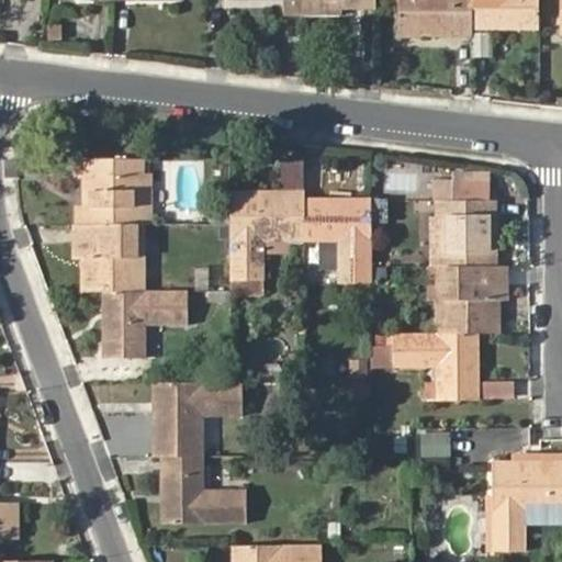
[(470,24),(469,0),(395,0),(396,33),(416,33),(416,26),(424,25),(424,33),(470,33),(470,24)]
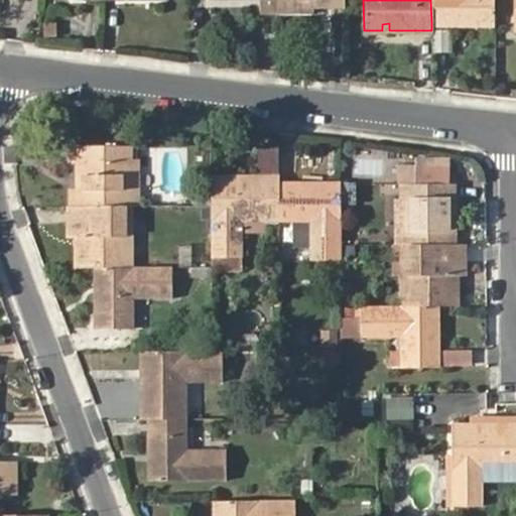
[(430,0),(431,22),(467,23),(467,18),(473,19),(473,23),(493,23),(492,0),(430,0)]
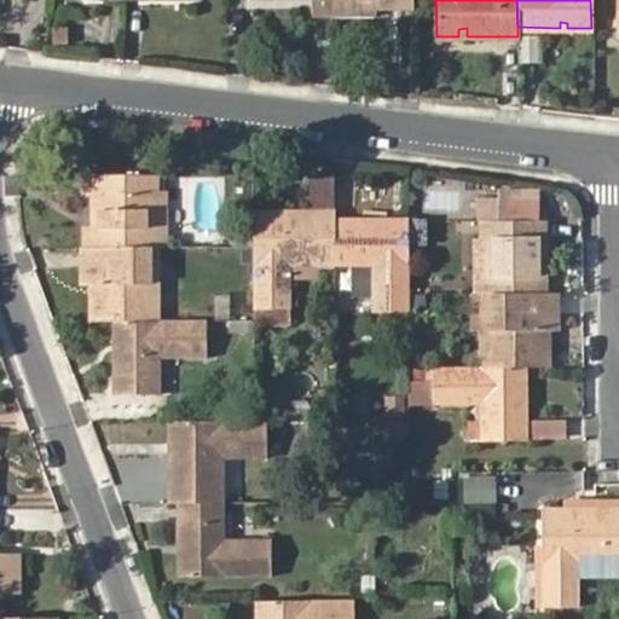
[(331,6),(333,17),(358,17),(359,6),(331,6)]
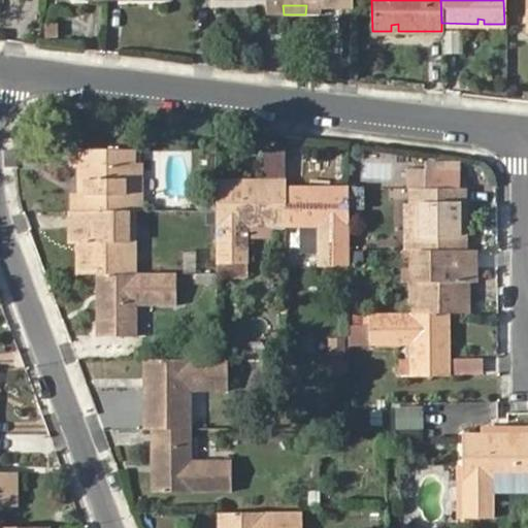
[(128,211),(134,211),(134,165),(133,150),(81,150),(83,182),(89,182),(88,194),(83,194),(83,211),(128,211)]
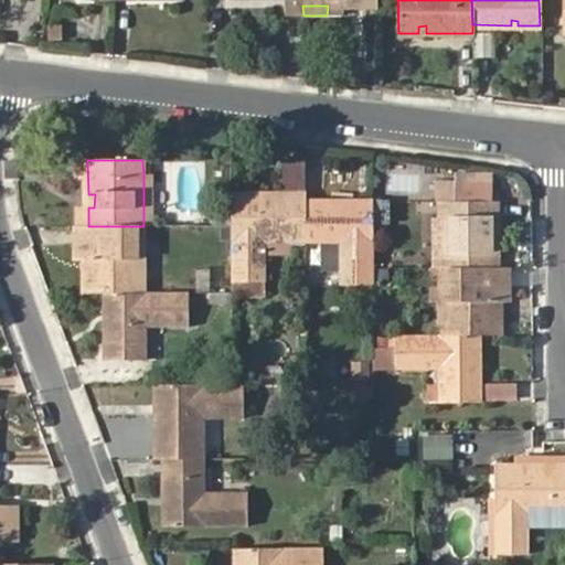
[(144,226),(152,226),(152,178),(144,177),(144,226)]
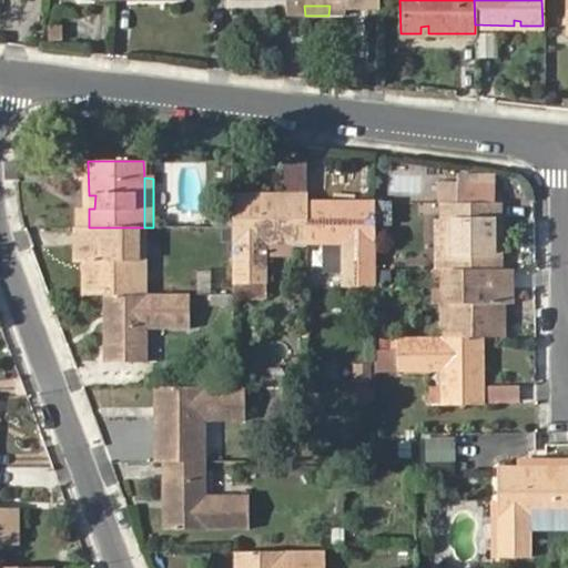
[(444,219),(444,269),(453,269),(500,269),(501,250),(493,250),(493,237),(500,237),(500,203),(497,203),(460,203),(460,190),(440,190),(440,202),(444,202),(444,219)]
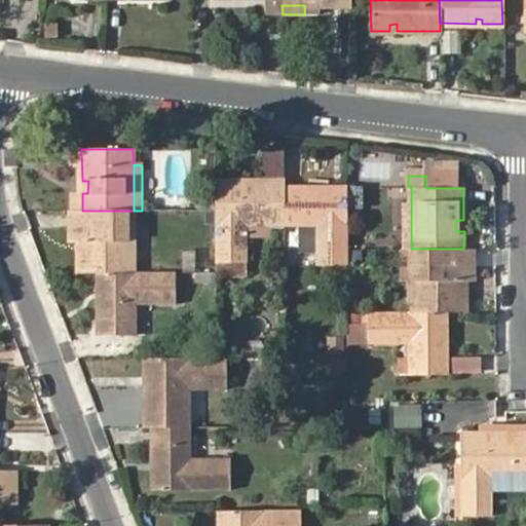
[(460,176),(426,176),(426,188),(460,188),(460,176)]
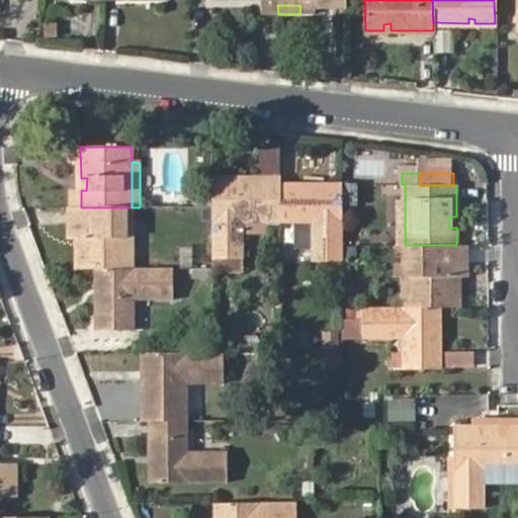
[(282,184),(282,177),(239,177),(239,184),(231,184),(231,177),(214,177),(213,258),(241,257),(242,217),(282,216),(282,184)]
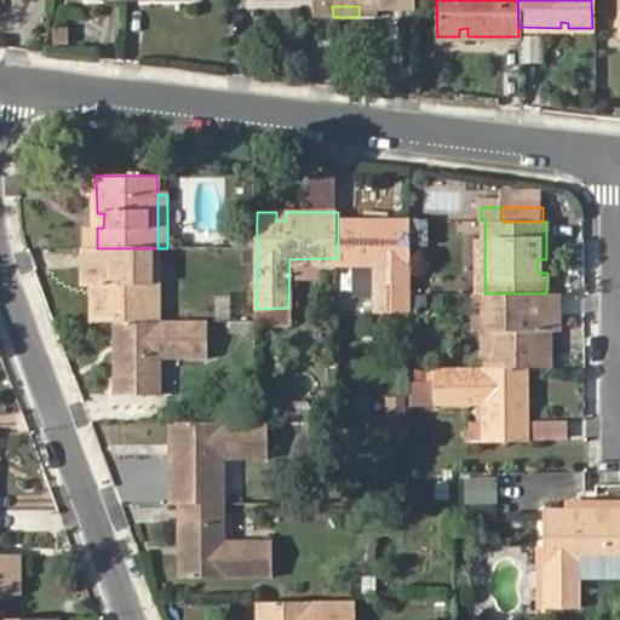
[(411,314),(411,220),(388,220),(389,227),(379,227),(379,220),(338,220),(338,258),(338,260),(378,262),(378,313),(411,314)]
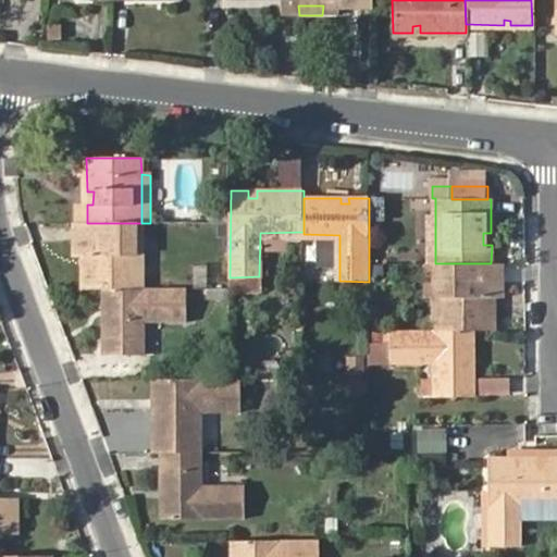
[(426,215),(428,263),(435,263),(435,214),(426,215)]
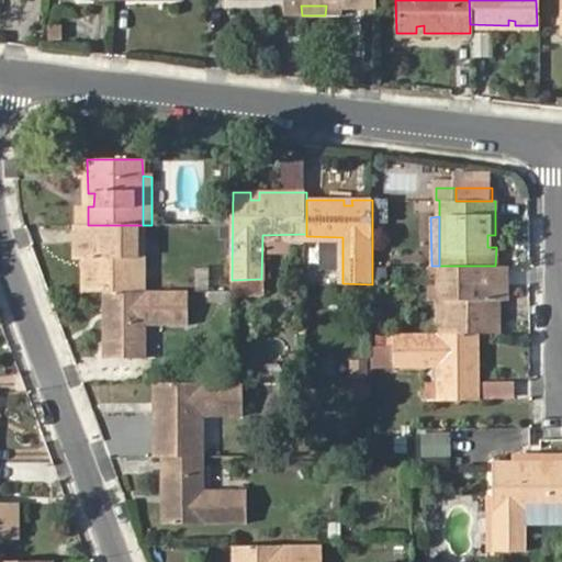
[(88,225),(79,225),(78,260),(87,259),(94,260),(94,274),(87,274),(87,292),(108,292),(144,291),(143,256),(135,256),(136,225),(88,225)]
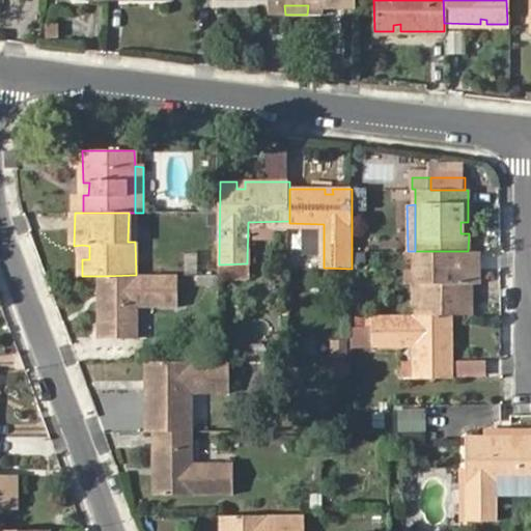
[(460,233),(469,233),(468,222),(460,222),(460,233)]
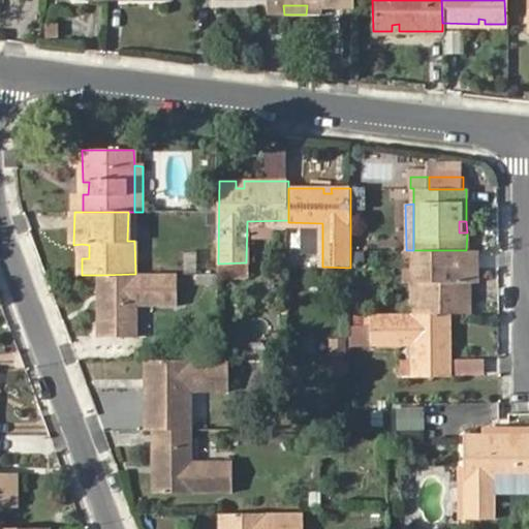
[(449,313),(468,313),(469,297),(461,297),(461,283),(469,283),(475,283),(476,250),(466,250),(422,250),(421,280),(413,280),(414,313),(449,313)]
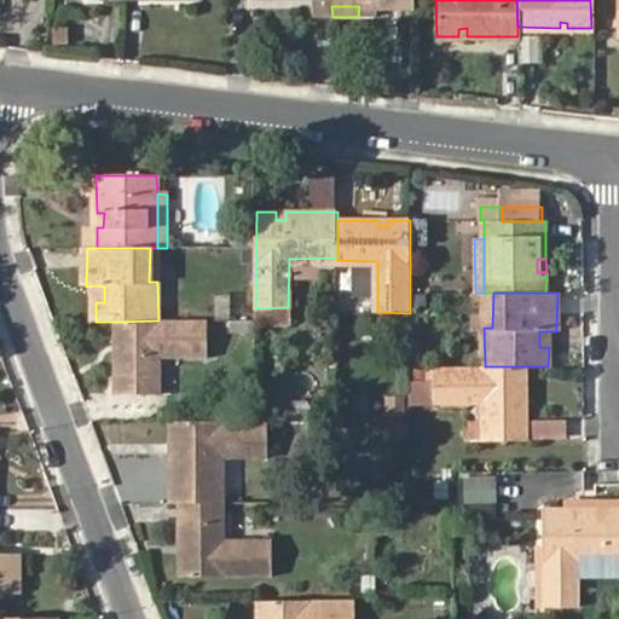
[(158,320),(119,322),(119,345),(123,345),(123,353),(119,353),(119,395),(156,395),(157,356),(207,354),(208,320),(158,320)]
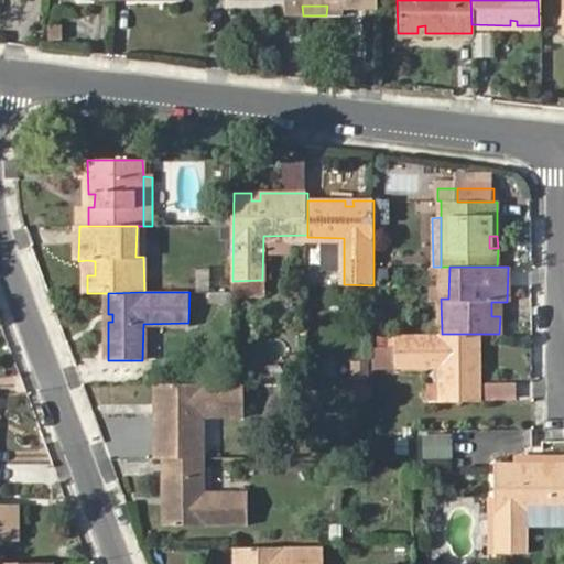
[(491,316),(500,316),(500,302),(491,302),(491,316)]
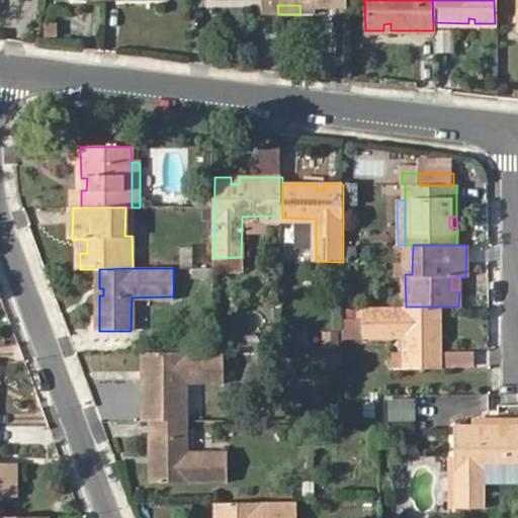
[(408,368),(441,368),(441,334),(433,334),(433,326),(440,326),(440,307),(406,307),(364,307),(364,337),(409,337),(408,368)]
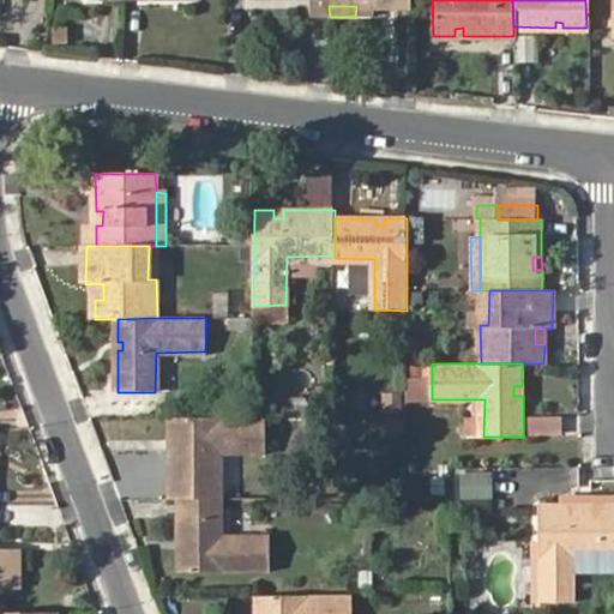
[(363,390),(341,390),(341,408),(363,408),(363,390)]
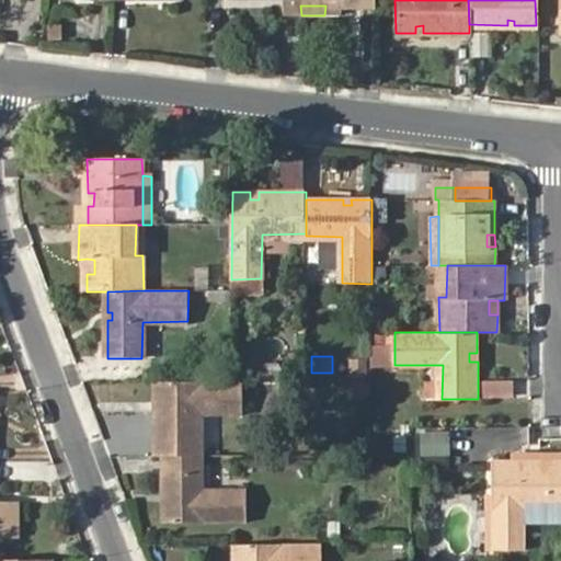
[(347,376),(366,376),(366,357),(347,358),(347,376)]
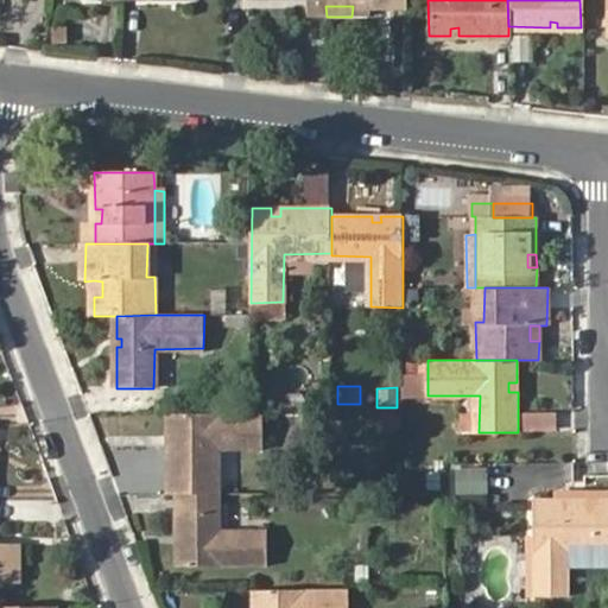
[(263,413),(170,413),(169,435),(176,435),(176,444),(170,444),(169,493),(178,493),(215,493),(215,448),(263,448),(263,413)]
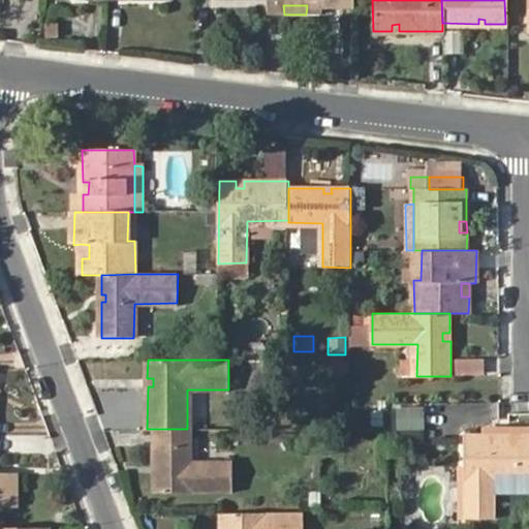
[(391,406),(390,430),(424,430),(424,406),(391,406)]
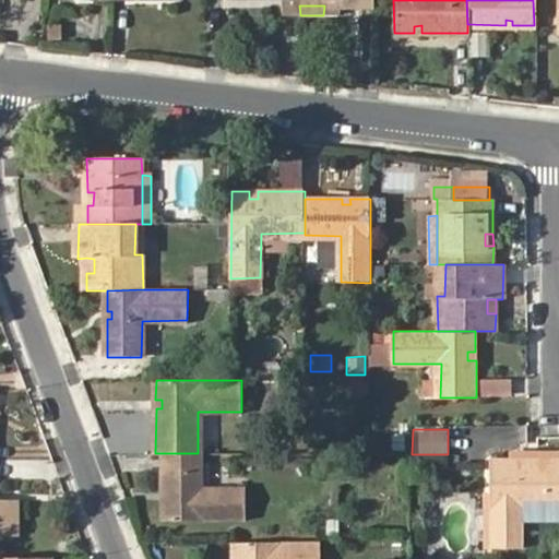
[(198,453),(164,453),(164,492),(169,492),(169,500),(164,500),(164,521),(199,521),(200,491),(246,490),(246,454),(198,453)]
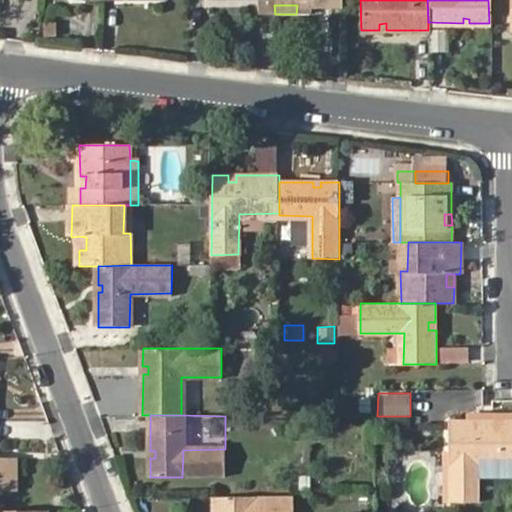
[(511,424),(477,424),(476,430),(469,430),(469,424),(451,424),(451,503),(478,504),(478,461),(511,461),(511,424)]
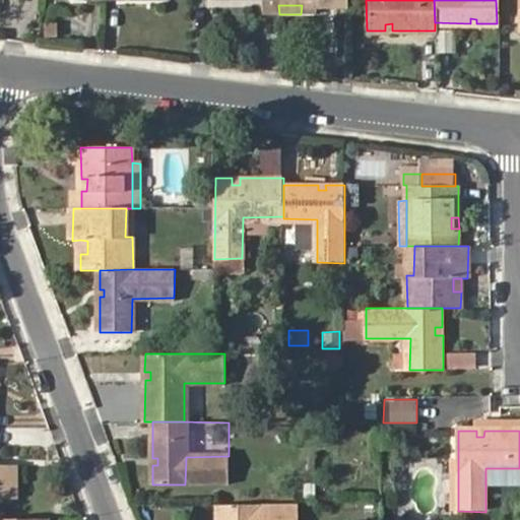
[(0,498),(16,498),(16,465),(0,464),(0,498)]
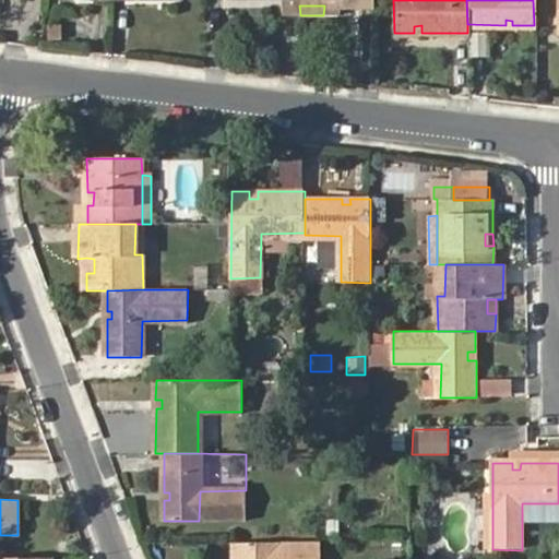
[(319,558),(320,543),(234,543),(234,558),(319,558)]
